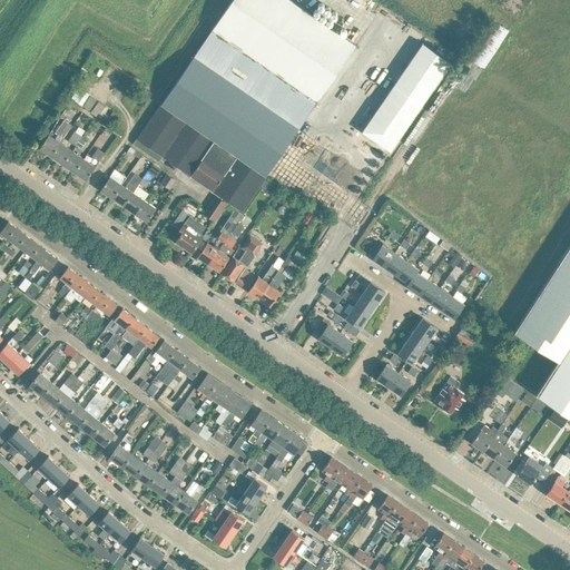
[(233,0),(137,138),(245,209),(356,46),(290,0),(233,0)]
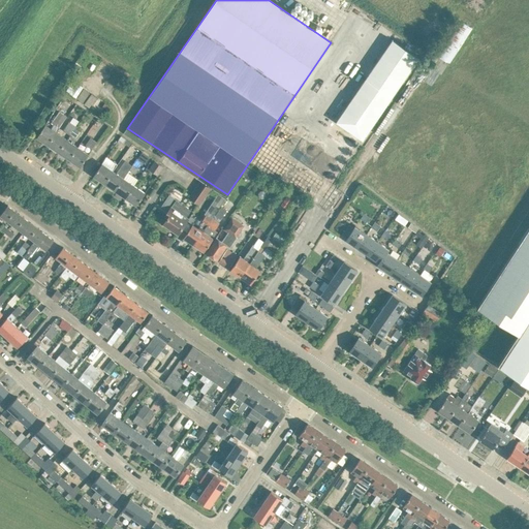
[(472,28),(458,19),(436,53),(449,62),(472,28)]
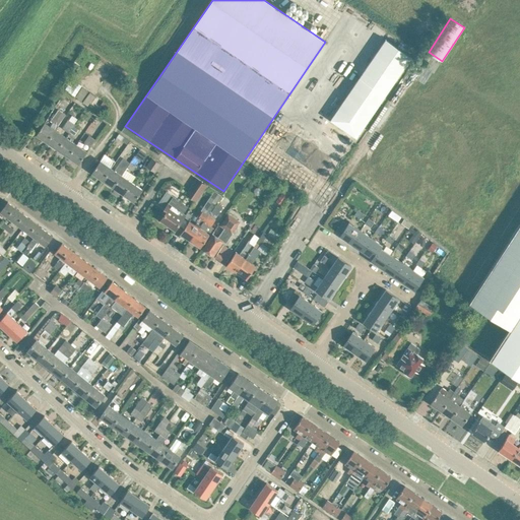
[(356,138),(369,120),(412,57),(385,39),(330,120),(356,138)]
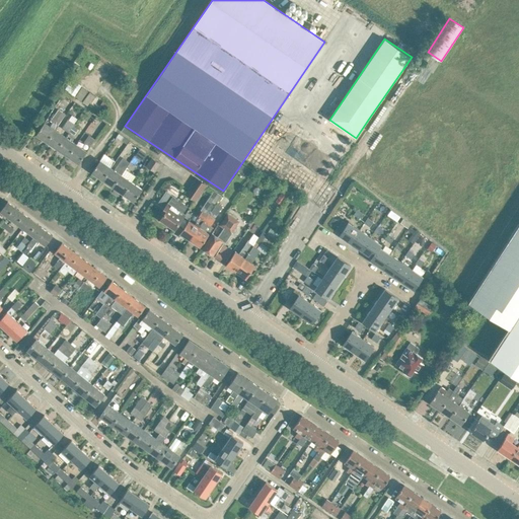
[(68,91),(74,96),(81,86),(74,82),(68,91)]
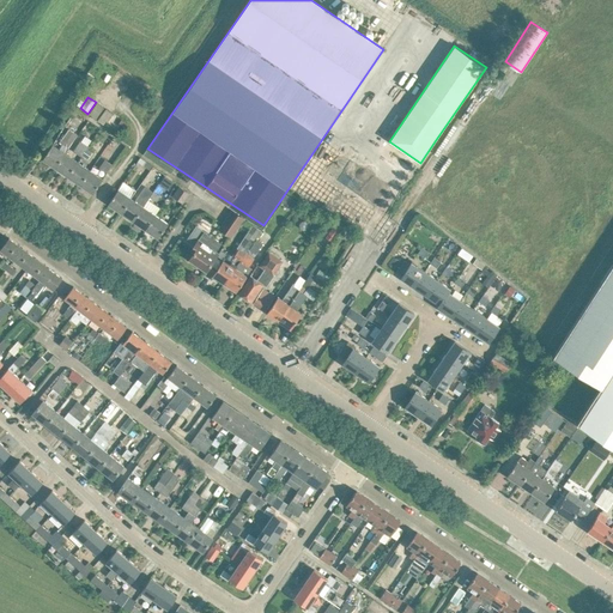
[(103,108),(98,104),(91,116),(96,119),(103,108)]
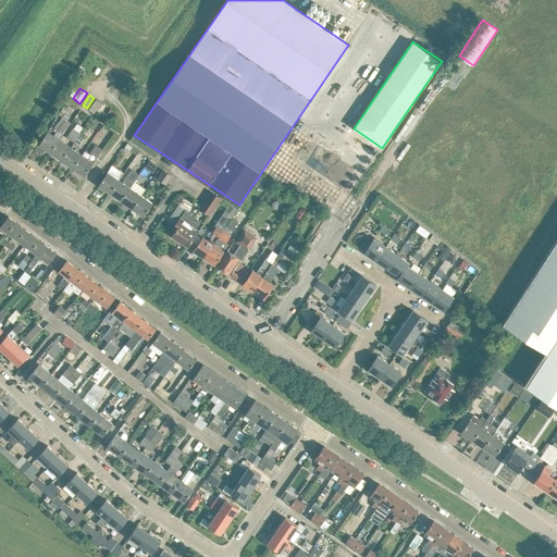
[(94,113),(101,102),(96,99),(88,109),(94,113)]
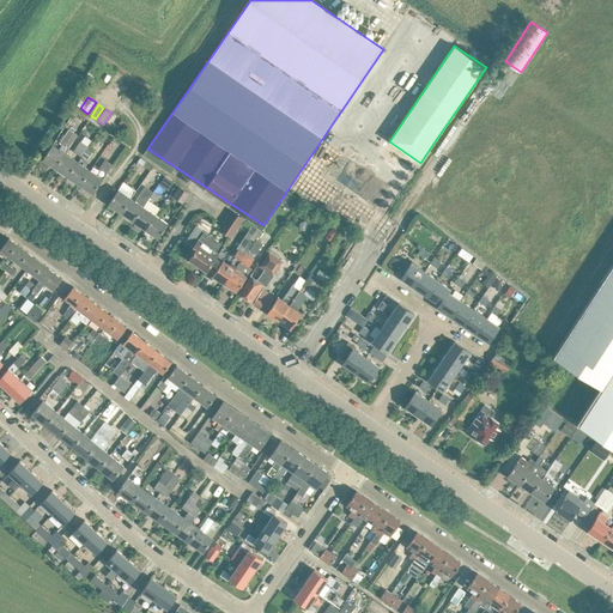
[(120,119),(113,114),(105,123),(113,128),(120,119)]
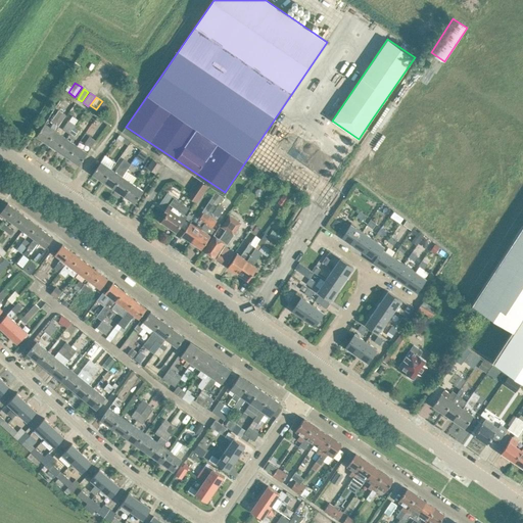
[(108,105),(103,102),(97,110),(102,113),(108,105)]
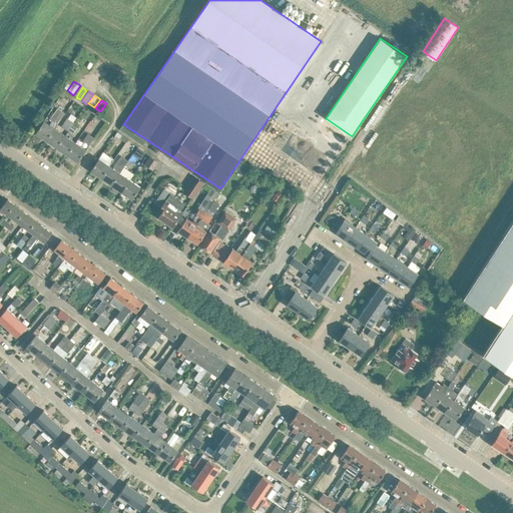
[(57,107),(49,119),(52,120),(56,124),(57,124),(65,112),(57,107)]
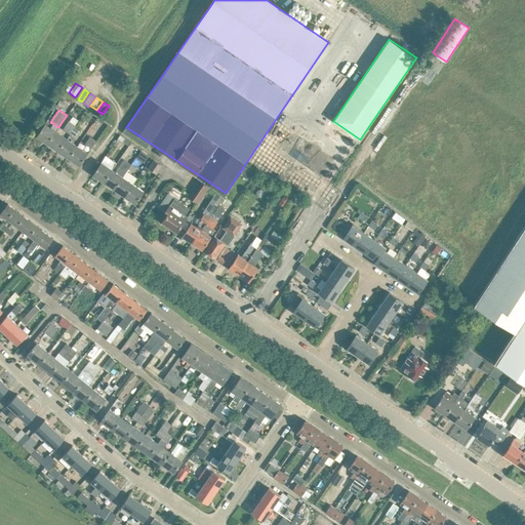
[(502,114),(500,119),(509,122),(511,118),(502,114)]
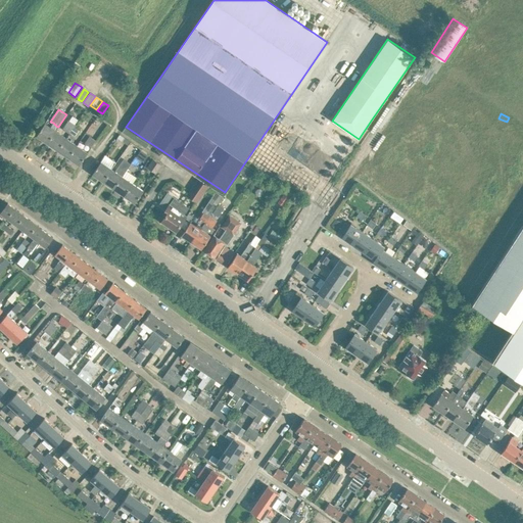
[(68,133),(75,125),(68,121),(62,129),(68,133)]
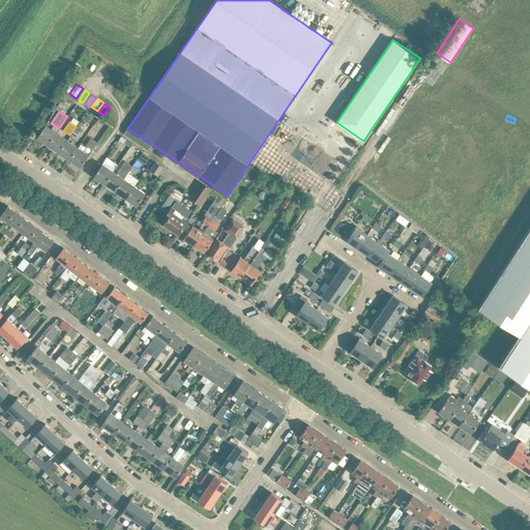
[(46,125),(37,137),(48,144),(48,145),(56,133),(56,131),(58,128),(54,124),(51,128),(46,125)]
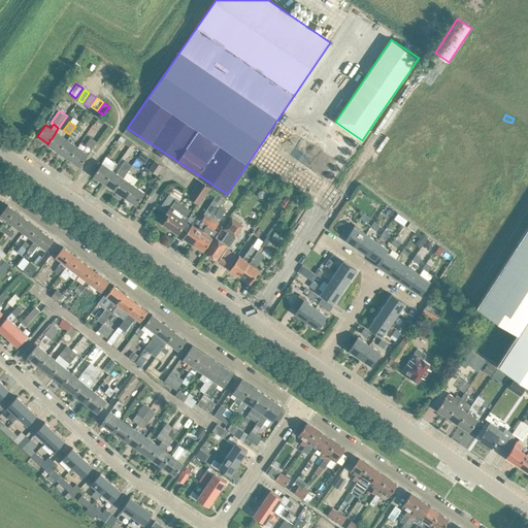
[(75,139),(83,129),(77,126),(70,135),(75,139)]
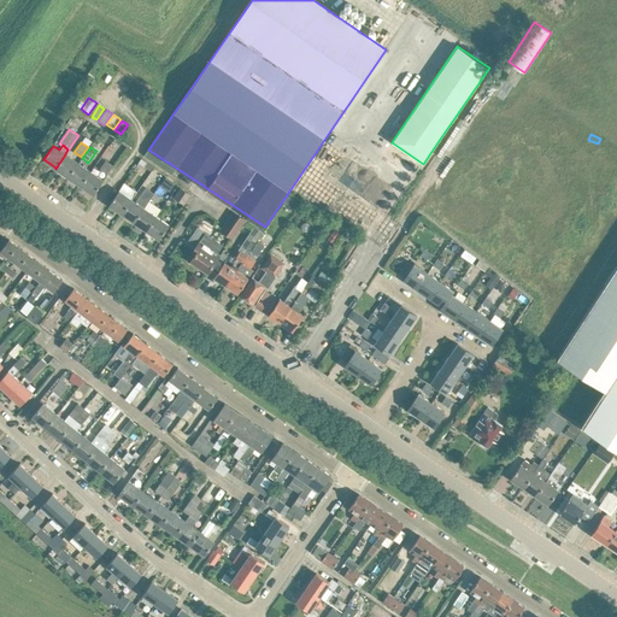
[(65,154),(56,169),(69,177),(78,163),(65,154)]
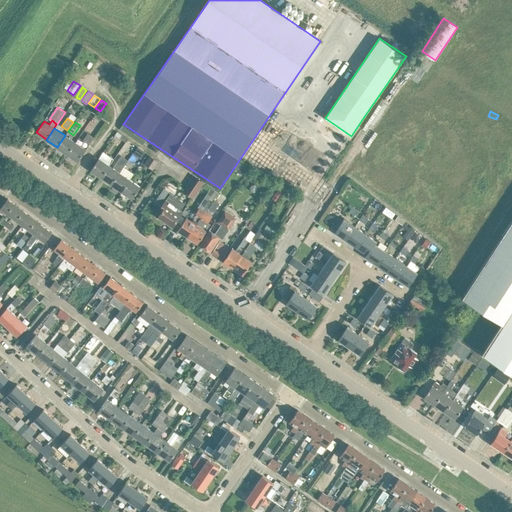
[(93,138),(87,133),(82,140),(88,145),(93,138)]
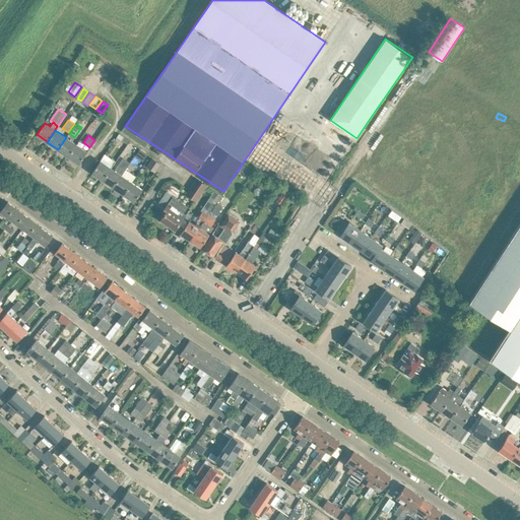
[(68,156),(76,144),(66,137),(58,149),(68,156)]
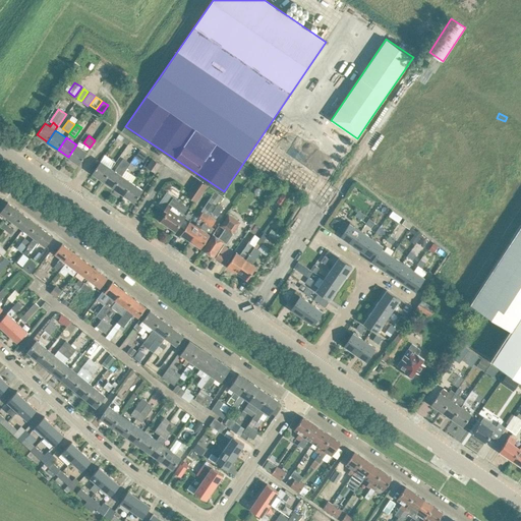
[(76,145),(68,157),(79,164),(88,153),(76,145)]
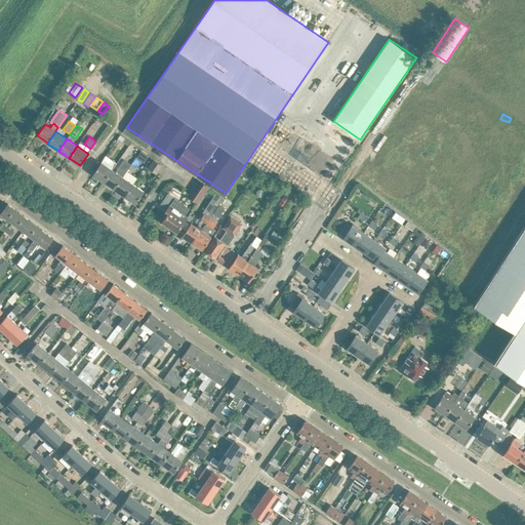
[(147,160),(149,156),(140,151),(138,154),(147,160)]
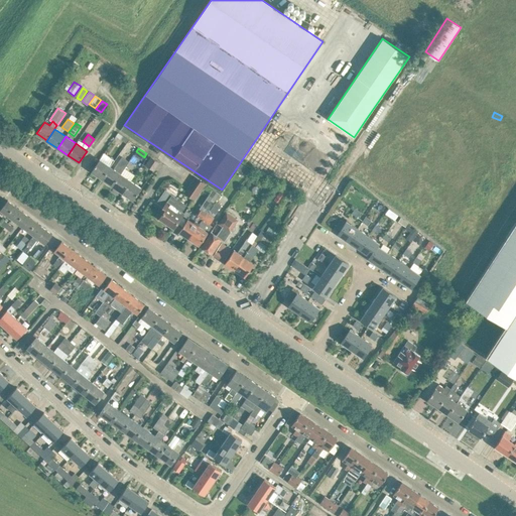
[(121,174),(129,162),(128,162),(131,158),(125,154),(122,157),(121,157),(113,168),(110,166),(102,178),(113,185),(121,174)]
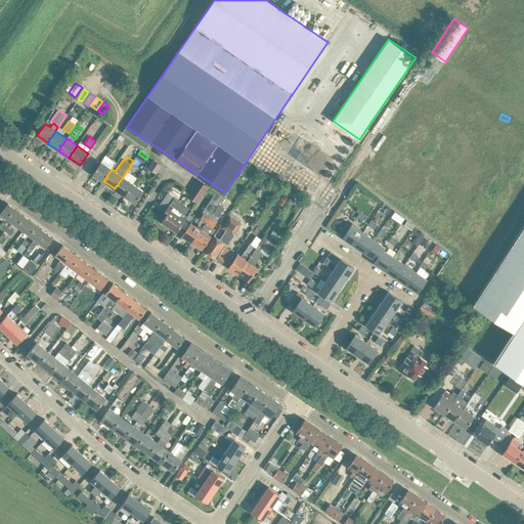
[(154,159),(147,168),(156,173),(162,165),(154,159)]
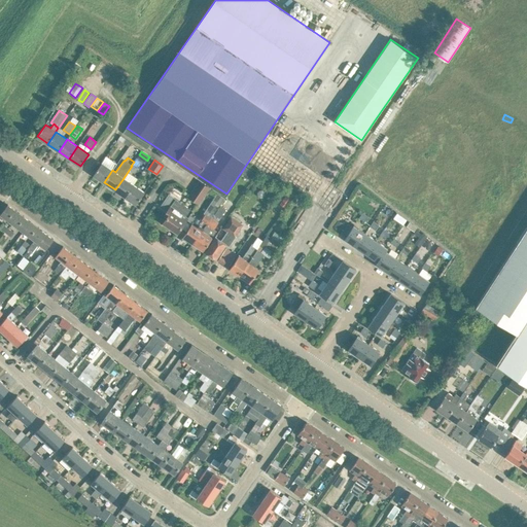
[(104,182),(112,170),(102,163),(94,175),(104,182)]
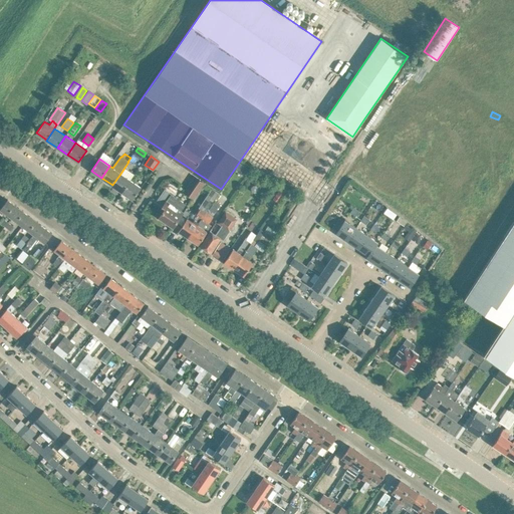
[(120,174),(112,185),(122,193),(131,181),(124,176),(120,174)]
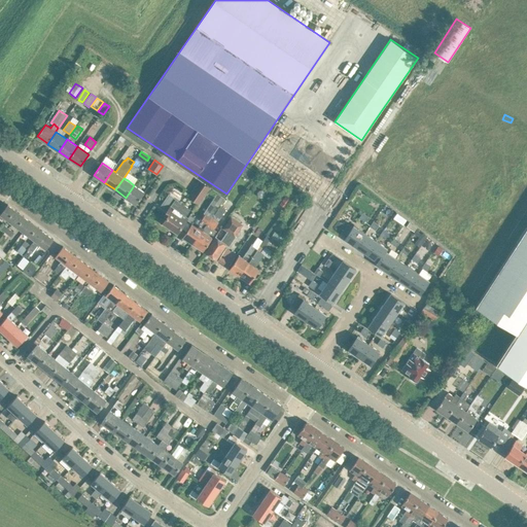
[(210,188),(200,181),(189,197),(200,204),(210,188)]
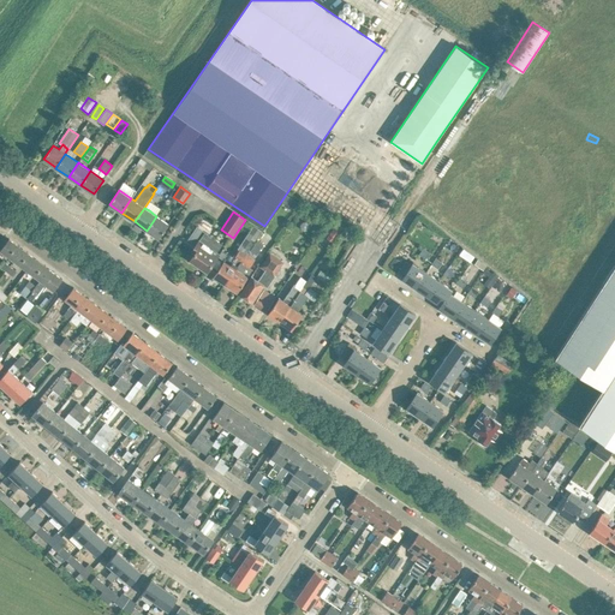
[(156,216),(147,231),(159,239),(169,225),(156,216)]
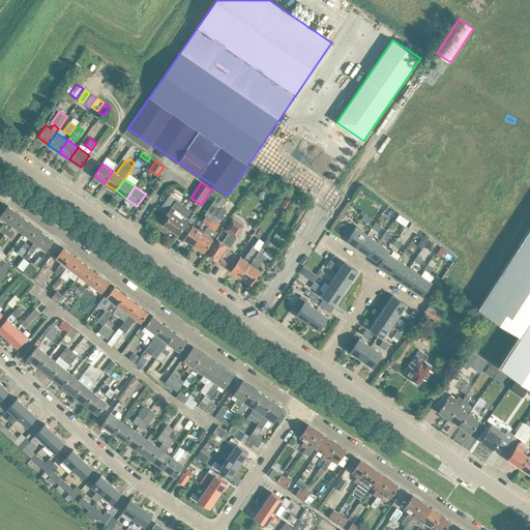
[(291,192),(282,205),(286,208),(296,196),(291,192)]
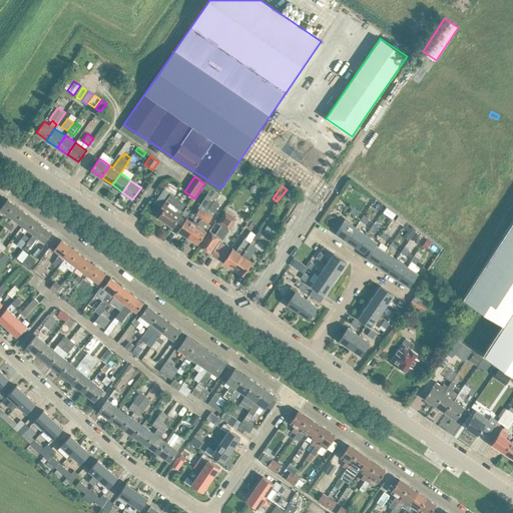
[(188,236),(205,211),(218,192),(211,188),(198,207),(200,208),(192,218),(188,215),(190,212),(184,208),(173,225),(178,229),(178,230),(188,236)]
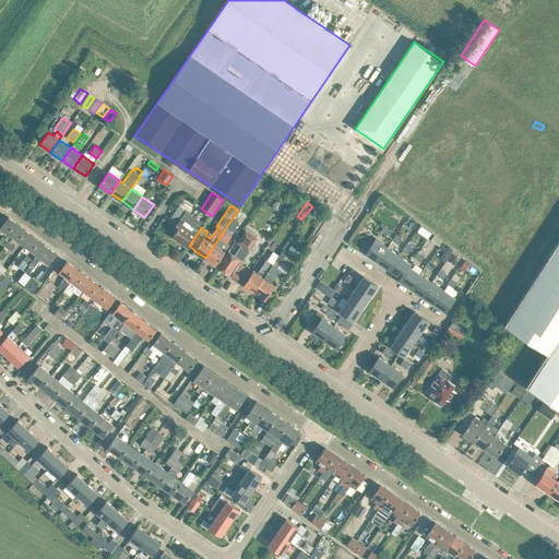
[(309,211),(321,219),(325,213),(313,205),(309,211)]
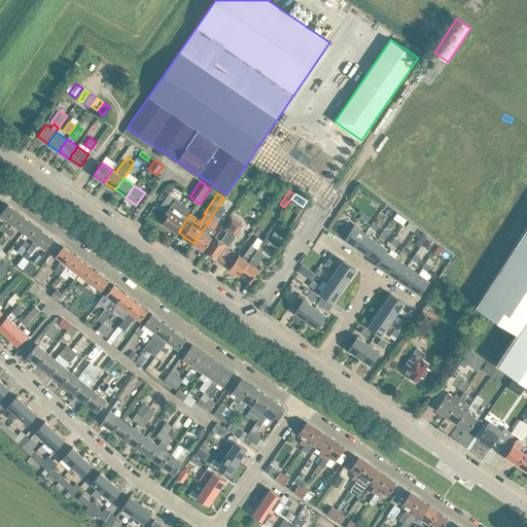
[(163,223),(178,232),(189,214),(192,211),(176,200),(173,204),(166,199),(161,206),(170,213),(163,223)]
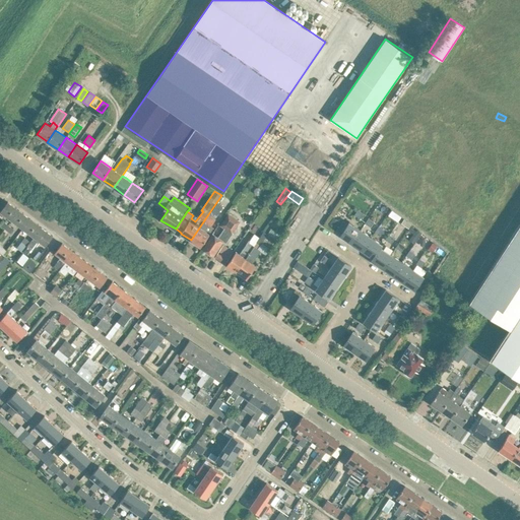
[(376,209),(383,214),(390,205),(383,200),(376,209)]
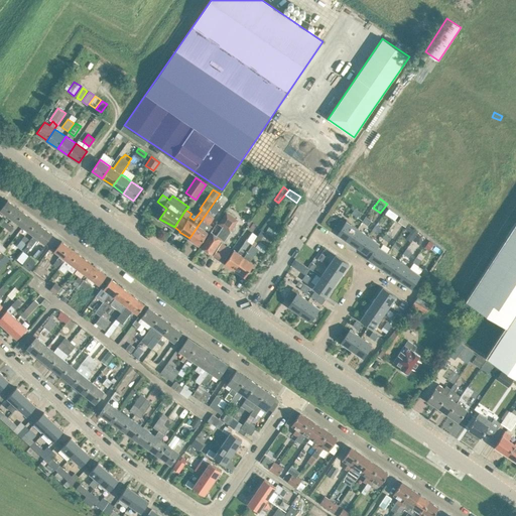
[(12,219),(19,209),(8,201),(0,211),(12,219)]
